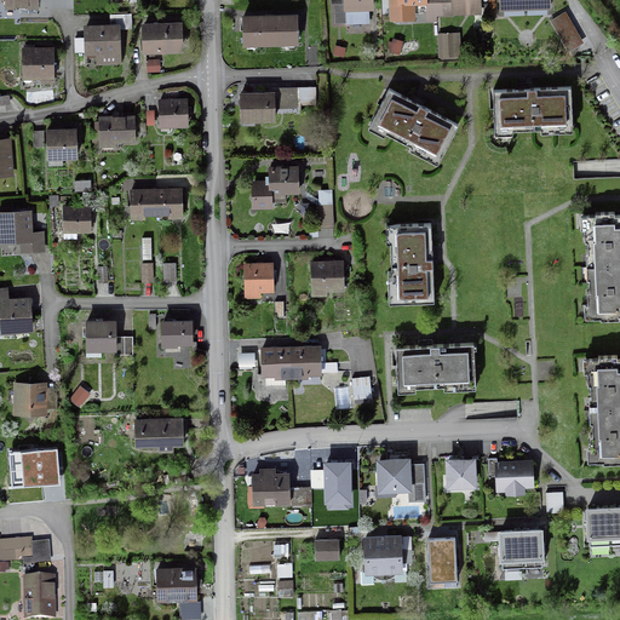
[(5,0),(5,6),(19,6),(19,13),(36,13),(36,6),(38,6),(36,0),(5,0)]
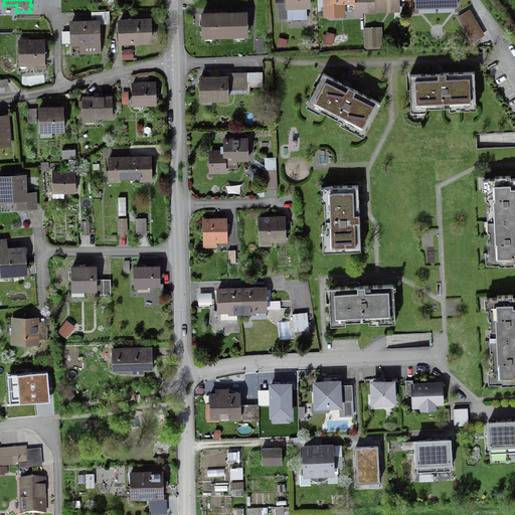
[(309,7),(308,0),(286,0),(286,3),(278,4),(278,19),(306,18),(305,7),(309,7)]
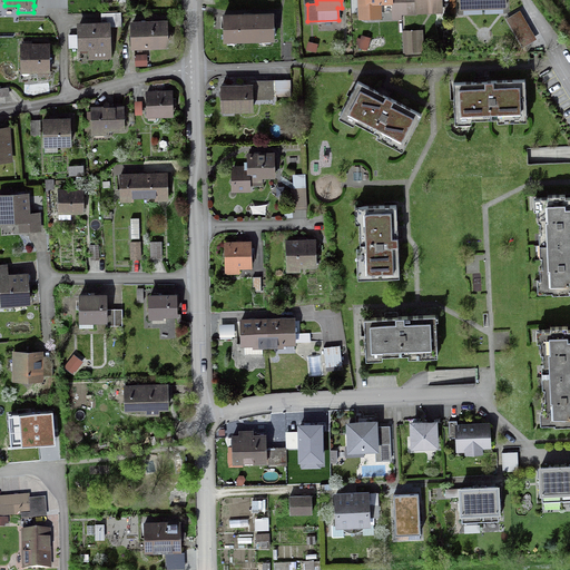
[(391,2),(390,0),(359,0),(360,17),(379,16),(379,3),(391,2)]
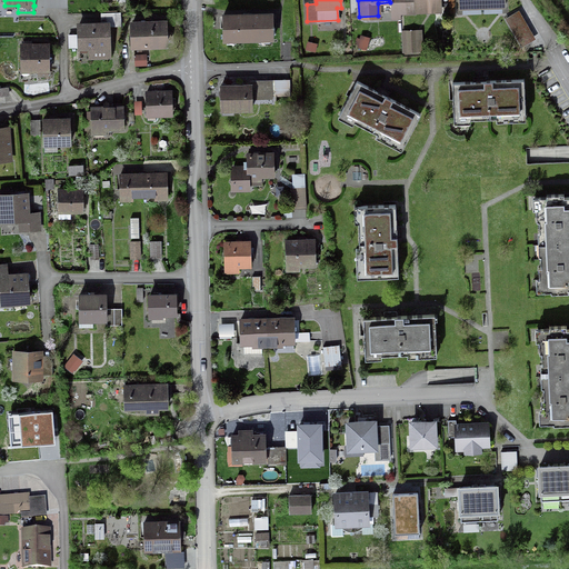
[(440,12),(439,0),(405,0),(406,13),(440,12)]
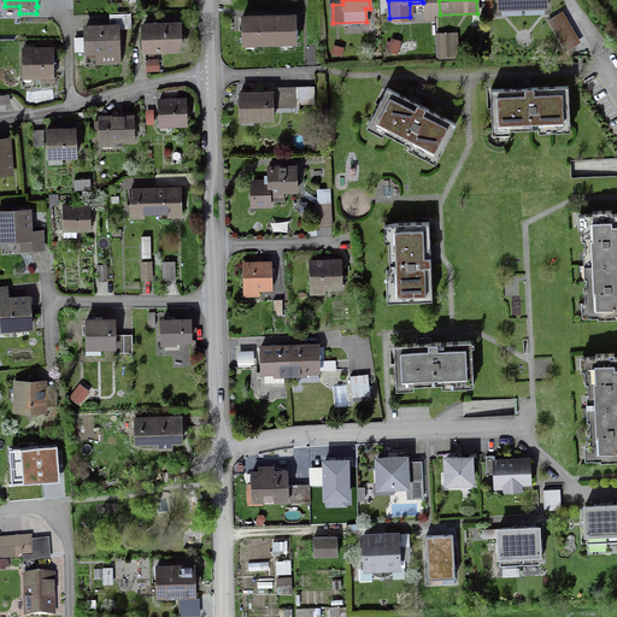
[(579,42),(564,13),(550,21),(565,50),(579,42)]
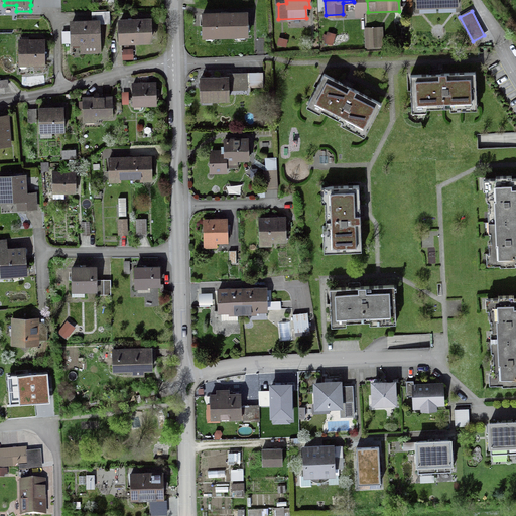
[(98,25),(109,24),(109,12),(91,12),(91,23),(71,23),(72,43),(98,43),(98,25)]
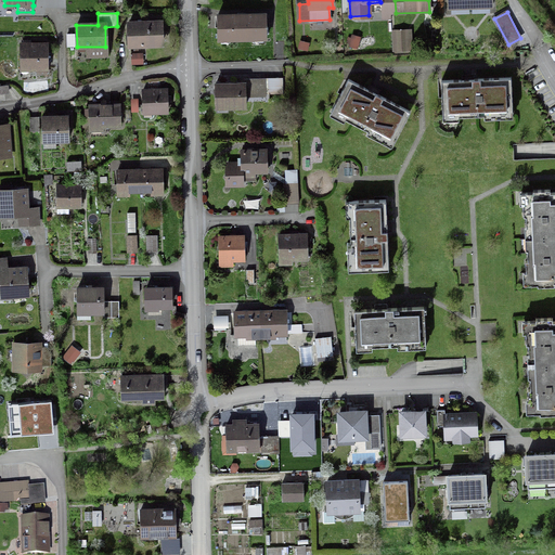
[(266,38),(265,15),(217,16),(218,39),(219,40),(220,46),(231,44),(231,39),(253,39),(253,44),(263,44),(263,38),(266,38)]
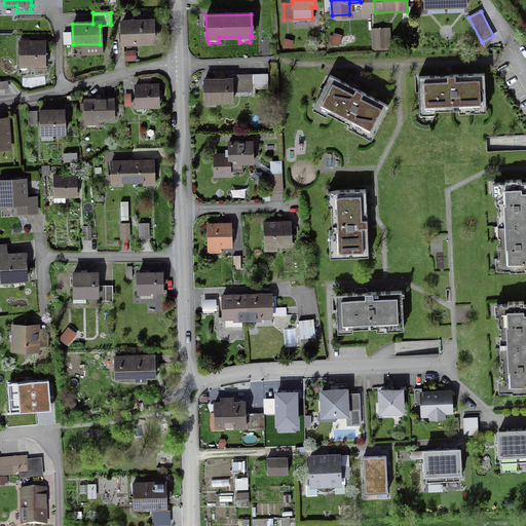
[(152,22),(121,23),(122,43),(152,42),(152,22)]
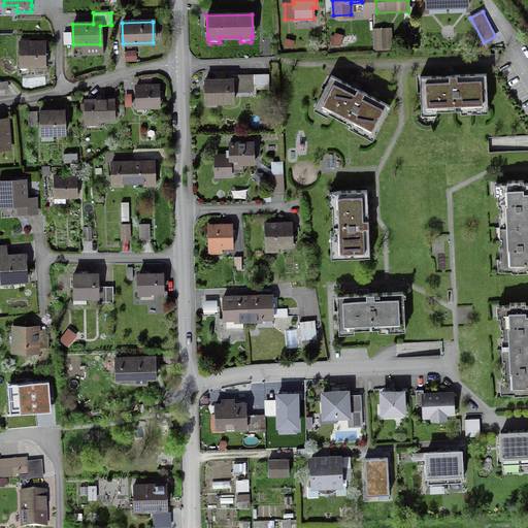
[(377,48),(385,47),(385,30),(376,30),(377,48)]
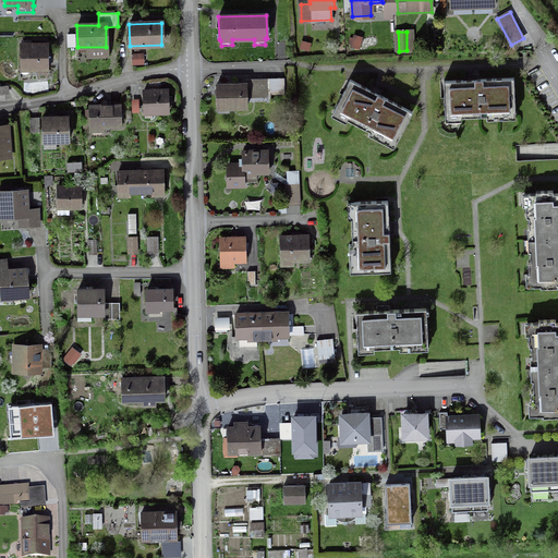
[(47,75),(47,61),(47,46),(21,46),(21,70),(36,70),(37,75),(47,75)]
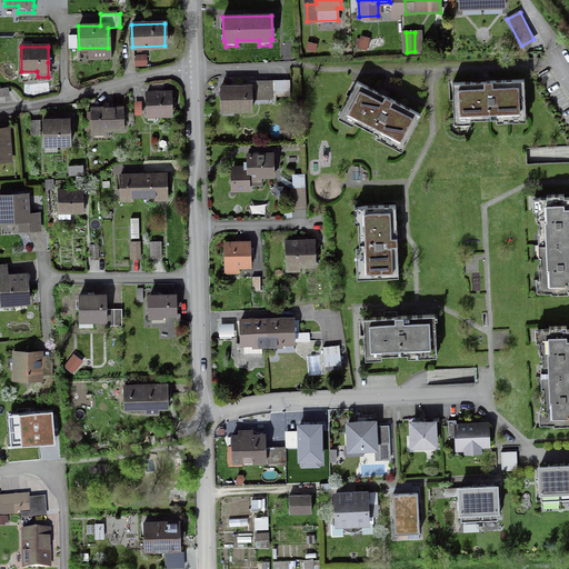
[(482,82),(451,83),(453,121),(455,119),(469,119),(469,120),(496,119),(496,118),(523,116),(523,118),(525,118),(523,80),(482,82)]
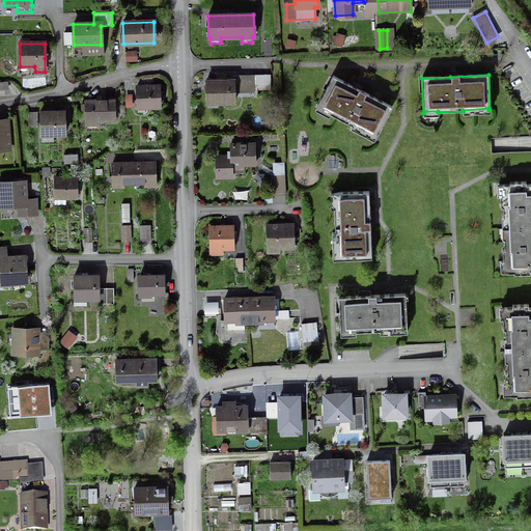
[(234,91),(253,91),(253,77),(233,78),(233,81),(205,82),(205,103),(207,103),(207,107),(217,107),(217,103),(234,102),(234,91)]
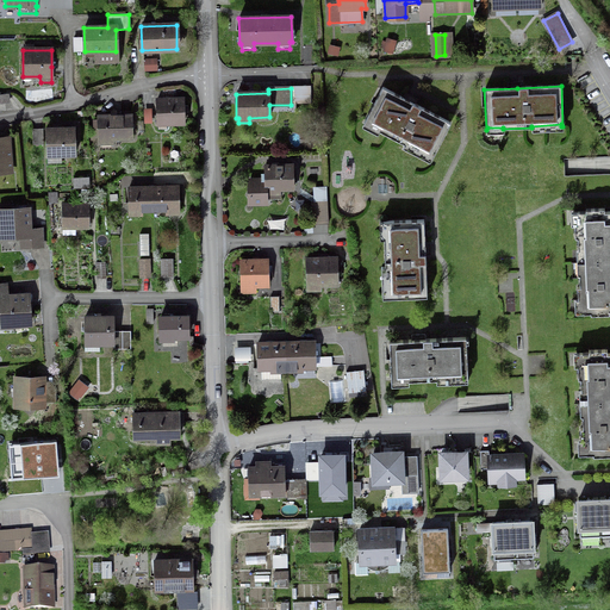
[(431,159),(450,123),(412,104),(383,88),(363,124),(365,124),(365,123),(380,130),(379,131),(404,144),(405,143),(431,157),(430,159),(431,159)]
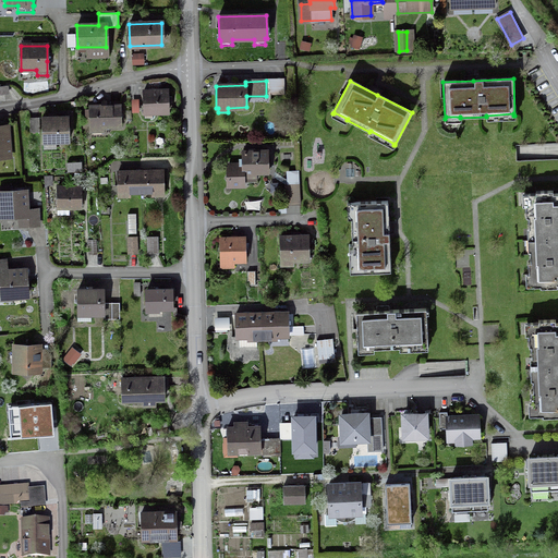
[(168,92),(143,93),(143,112),(168,112),(168,92)]
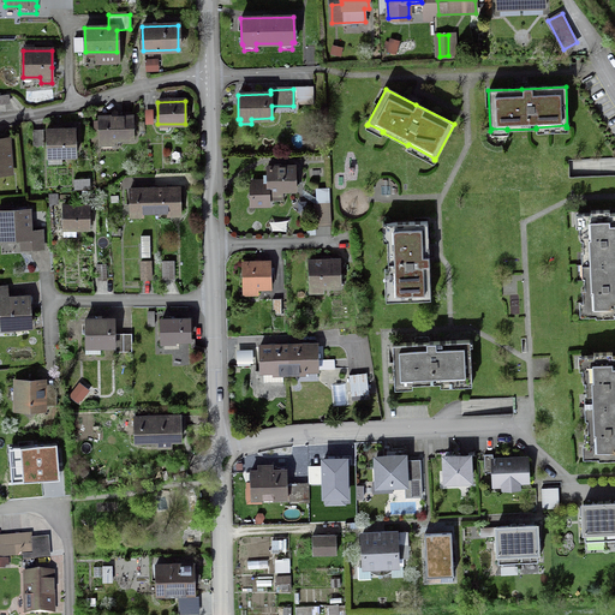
[(132,139),(132,117),(99,118),(99,121),(94,121),(94,130),(99,130),(99,141),(132,139)]
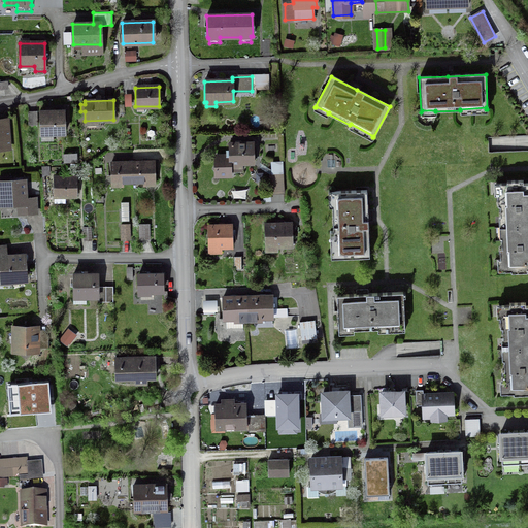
[(64,110),(54,111),(54,108),(44,108),(44,111),(39,111),(41,140),(52,140),(52,134),(64,134),(64,110)]
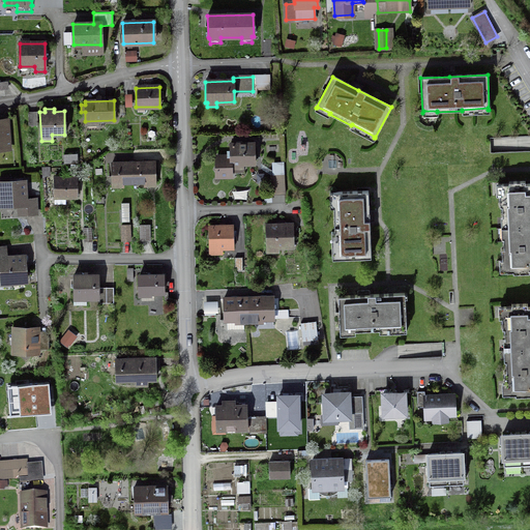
[(37,125),(36,113),(28,113),(28,126),(37,125)]
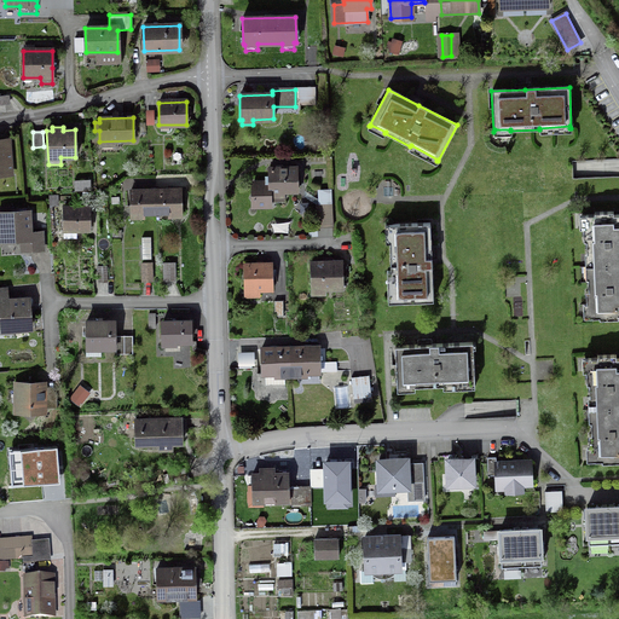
[(0,174),(11,174),(9,142),(0,142),(0,174)]
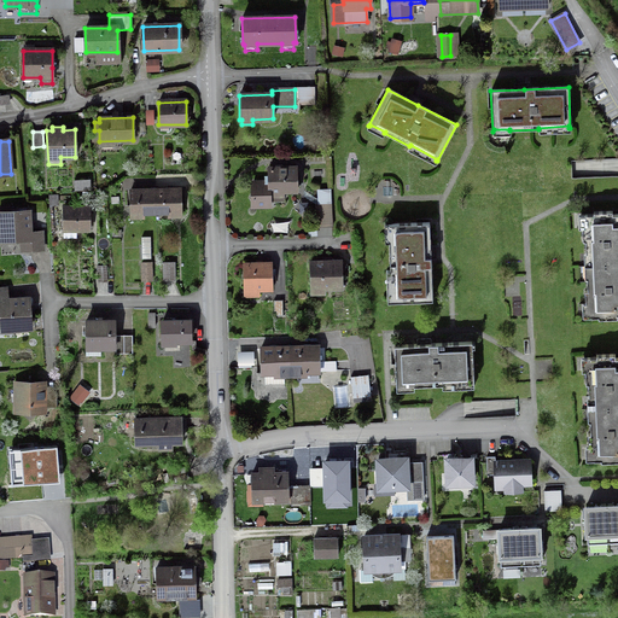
[(286,192),(296,192),(296,168),(268,169),(268,184),(251,184),(251,207),(268,207),(268,192),(284,192),(284,196),(286,196),(286,192)]
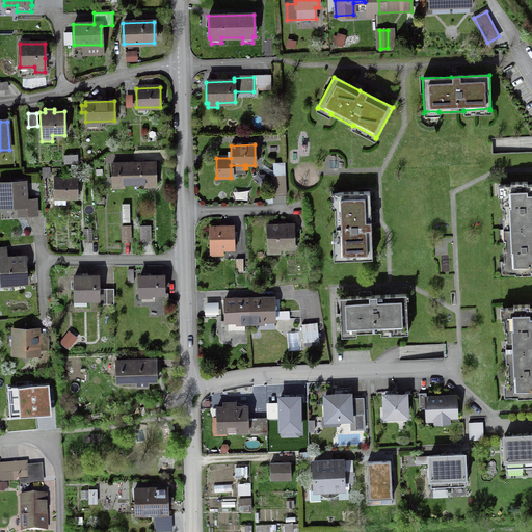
[(77,163),(77,156),(63,156),(64,164),(77,163)]
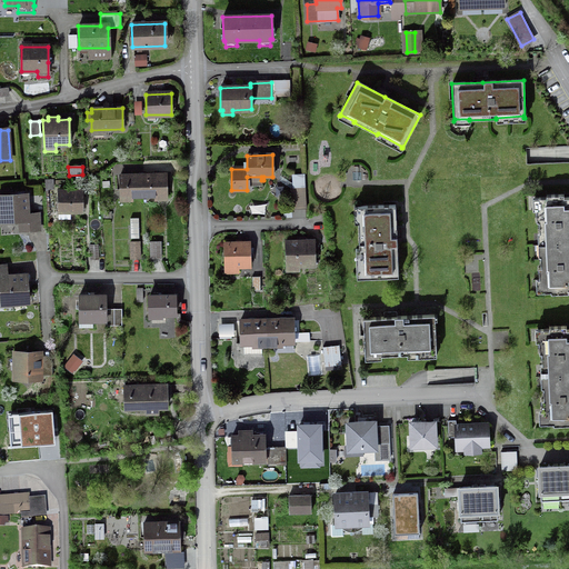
[(153,176),(142,176),(140,176),(119,177),(120,198),(143,197),(167,197),(166,176),(158,176),(158,173),(156,173),(153,173),(153,176)]
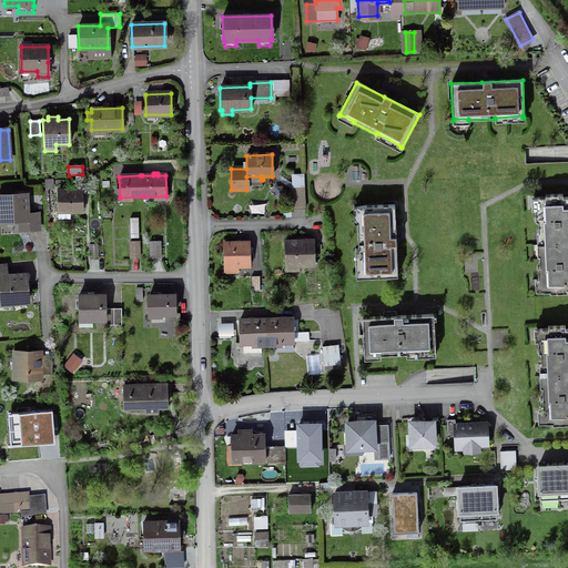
[(294,189),(294,205),(305,204),(304,188),(294,189)]
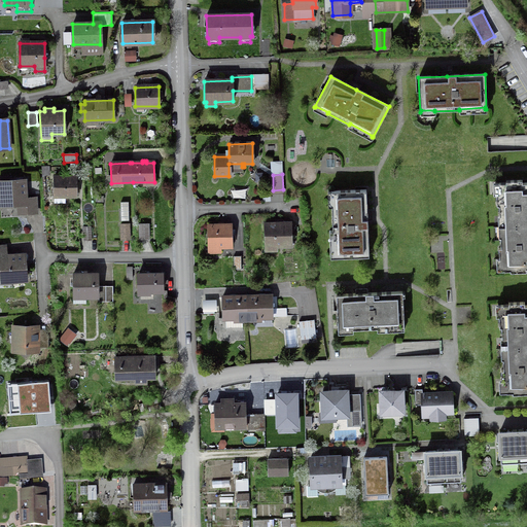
[(64,197),(76,197),(75,177),(54,177),(54,203),(64,203),(64,197)]
